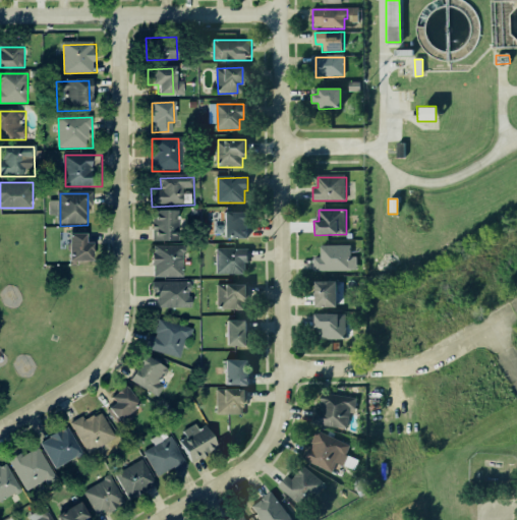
[(155,211),(178,211),(178,240),(156,241),(155,211)]
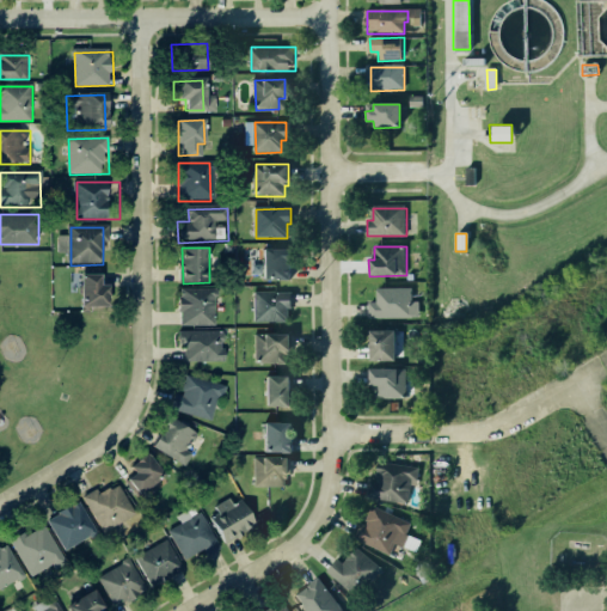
[(261,249),(293,249),(293,263),(286,263),(287,277),(261,279),(261,249)]
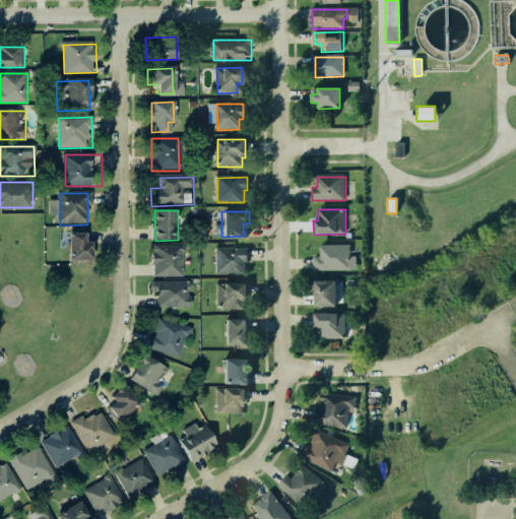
[(70,234),(83,234),(83,244),(91,244),(91,258),(71,259),(70,234)]
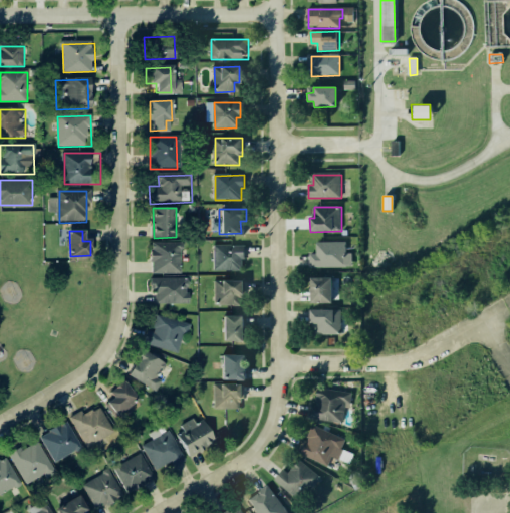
[(150,243),(181,242),(181,273),(151,273),(150,243)]
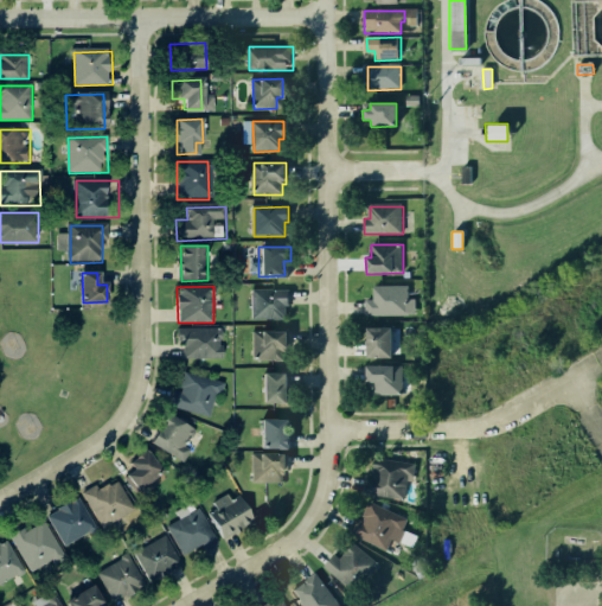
[(376,287),(407,286),(407,300),(416,299),(416,314),(367,317),(367,301),(376,301),(376,287)]
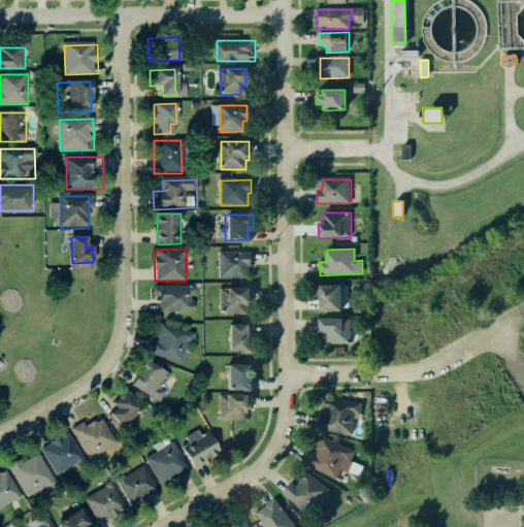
[(221,252),(254,252),(254,269),(244,269),(244,278),(221,280),(221,252)]
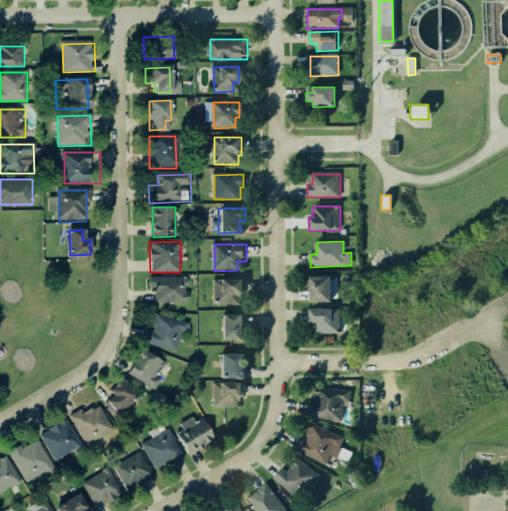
[(150,279),(188,277),(189,303),(157,304),(156,291),(150,291),(150,279)]
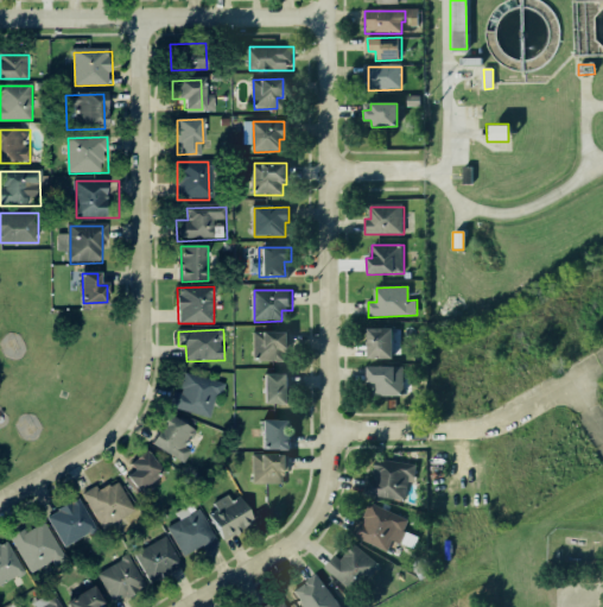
[(366,329),(389,329),(391,358),(367,359),(366,329)]
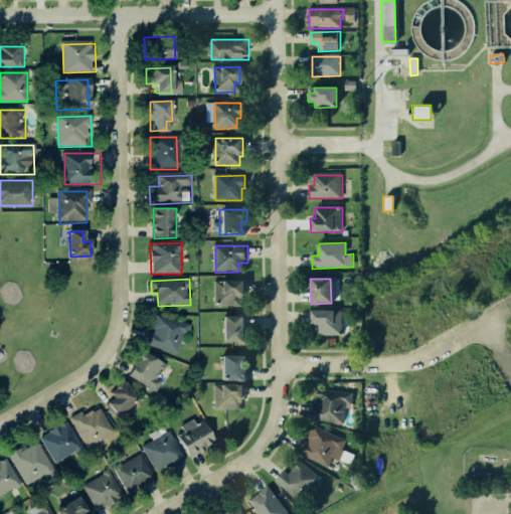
[(218,281),(243,281),(243,307),(219,307),(218,281)]
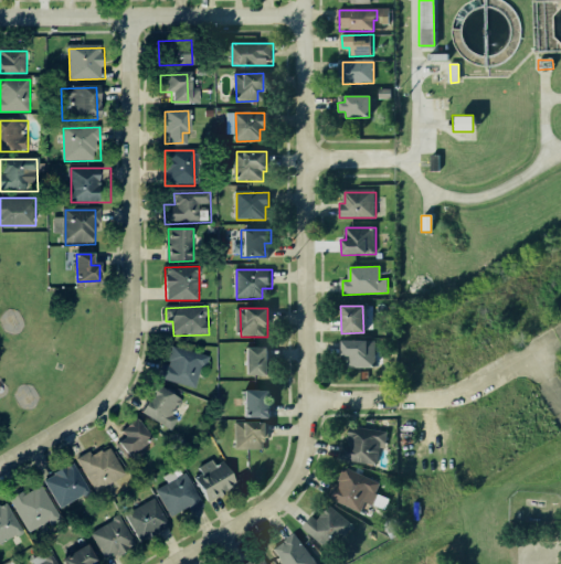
[(339,339),(377,338),(377,368),(349,368),(349,355),(339,355),(339,339)]
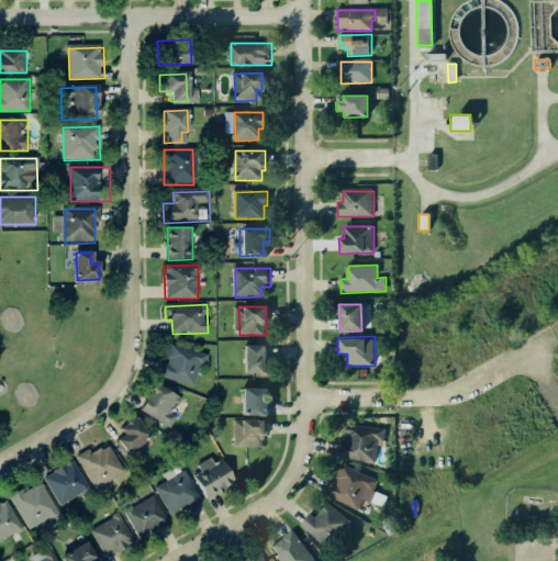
[(174,343),(209,352),(204,368),(199,366),(193,385),(157,374),(163,358),(169,360),(174,343)]
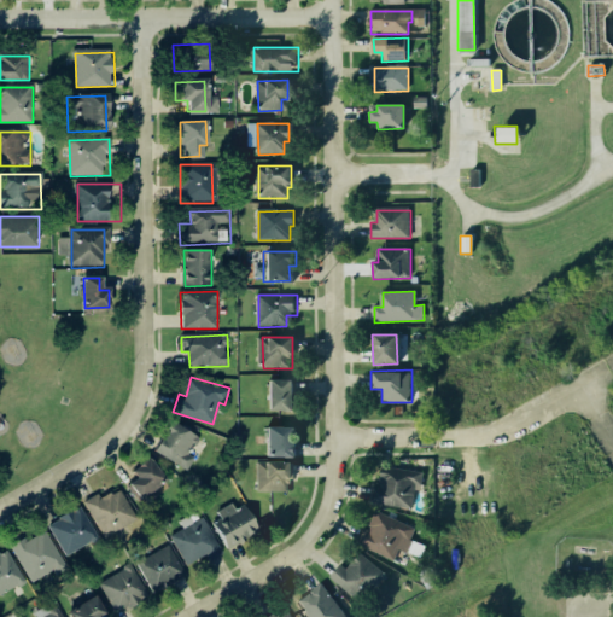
[(267,380),(291,380),(291,409),(267,409),(267,380)]
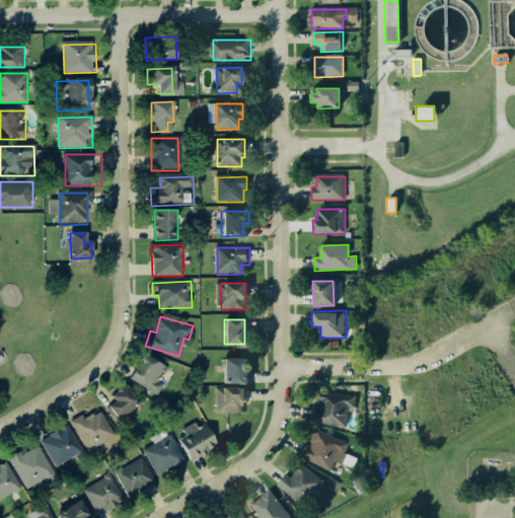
[(141,349),(167,371),(158,382),(164,386),(156,396),(150,390),(146,392),(124,375),(133,363),(131,361),(141,349)]
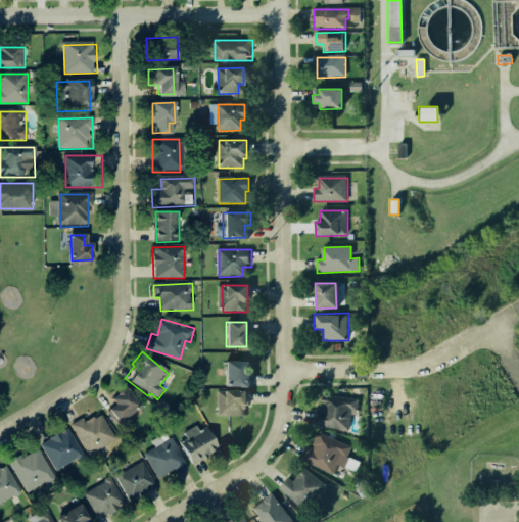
[(226,362),(247,362),(247,387),(226,387),(226,362)]
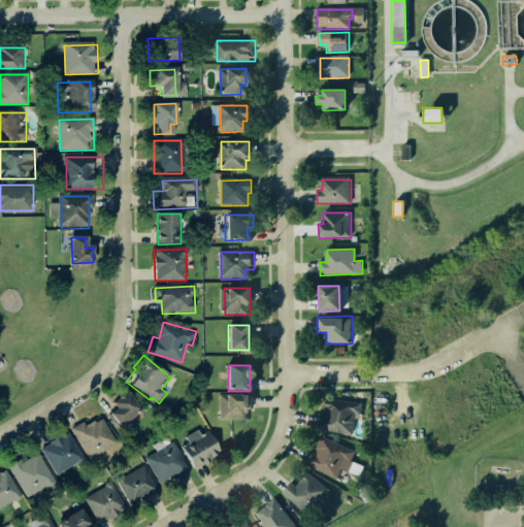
[(110,403),(125,393),(138,410),(119,426),(109,413),(115,408),(110,403)]
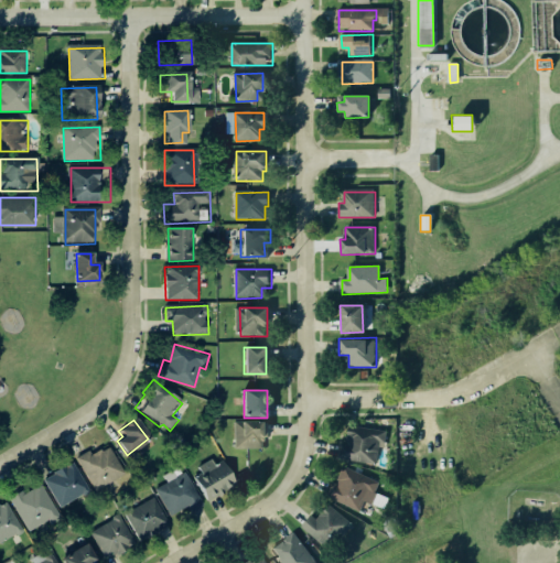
[(235,422),(271,421),(271,439),(265,439),(265,450),(235,451),(235,422)]
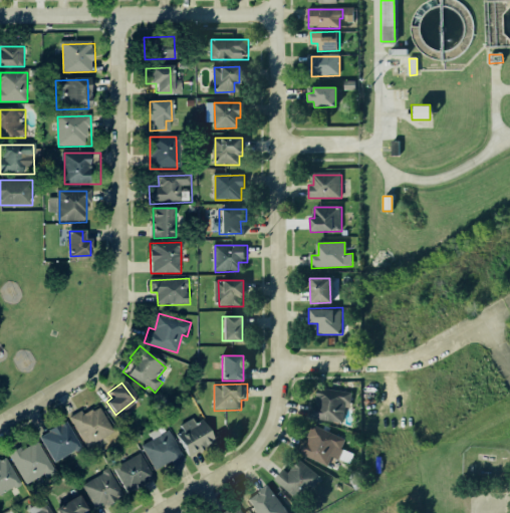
[(309,405),(308,419),(343,424),(346,397),(317,394),(316,406),(309,405)]
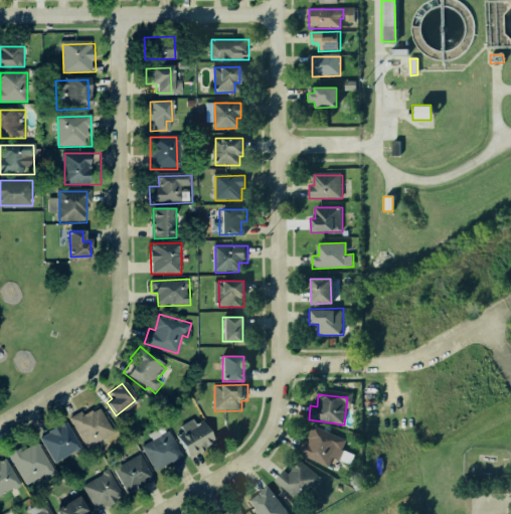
[(70,419),(80,413),(82,417),(93,411),(94,413),(102,409),(117,436),(89,452),(70,419)]
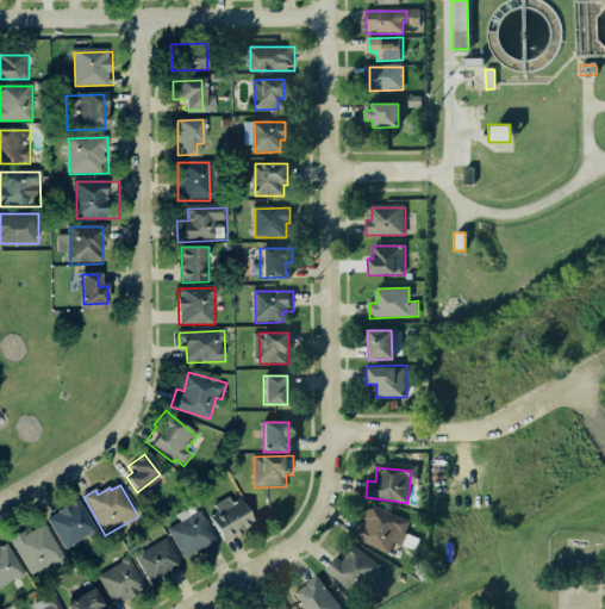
[(210,520),(225,545),(259,524),(244,502),(235,507),(230,498),(218,505),(220,513),(210,520)]
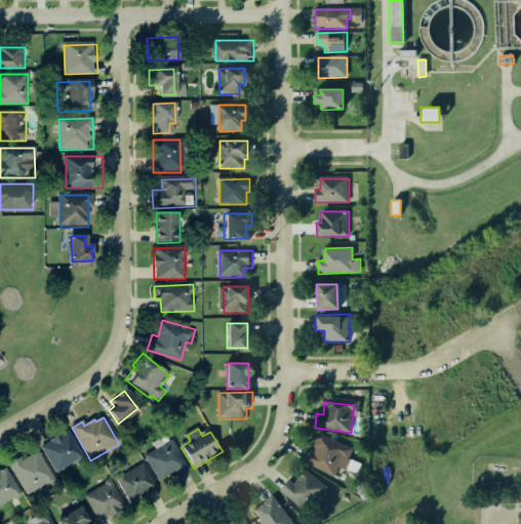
[(41,448),(68,433),(79,451),(79,462),(57,475),(41,448)]
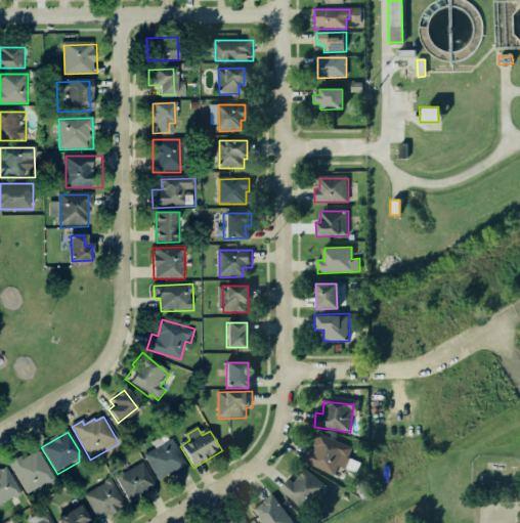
[(314,449),(320,435),(352,447),(341,476),(305,462),(310,448),(314,449)]
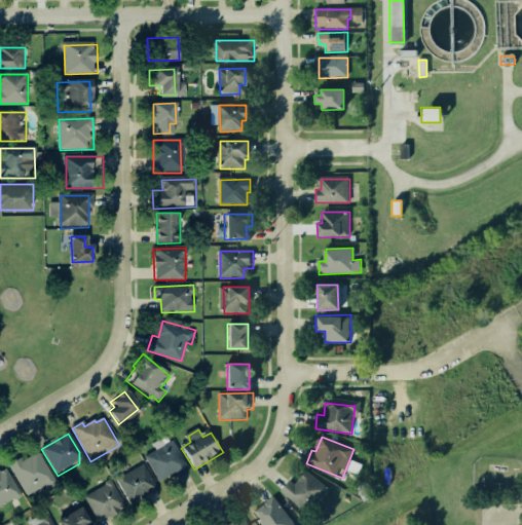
[(145,457),(162,486),(189,471),(172,442),(145,457)]
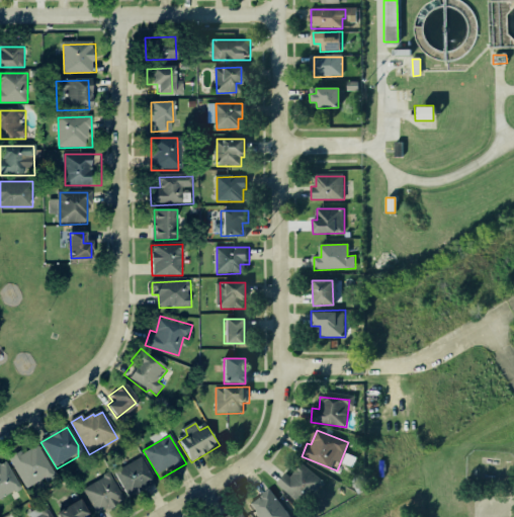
[(9,458),(22,451),(24,453),(38,445),(55,472),(27,489),(9,458)]
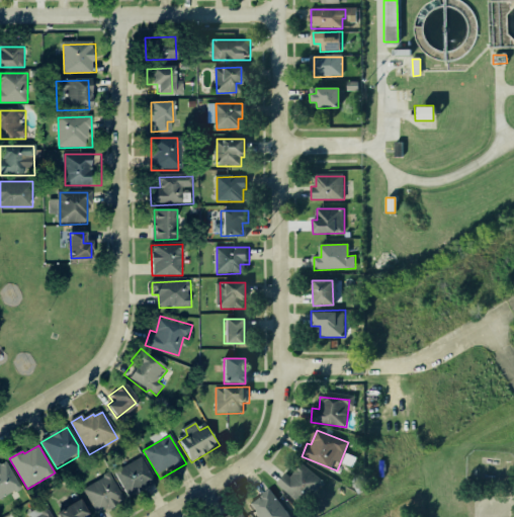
[(114,471),(129,498),(156,483),(142,457),(114,471)]
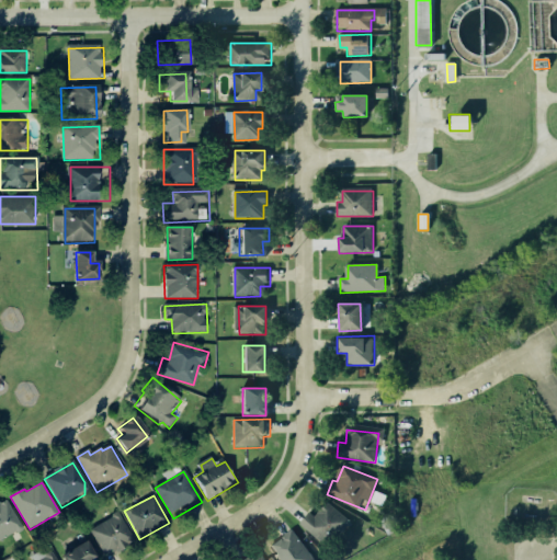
[(0,499),(1,499),(3,503),(6,502),(23,530),(0,544),(0,499)]
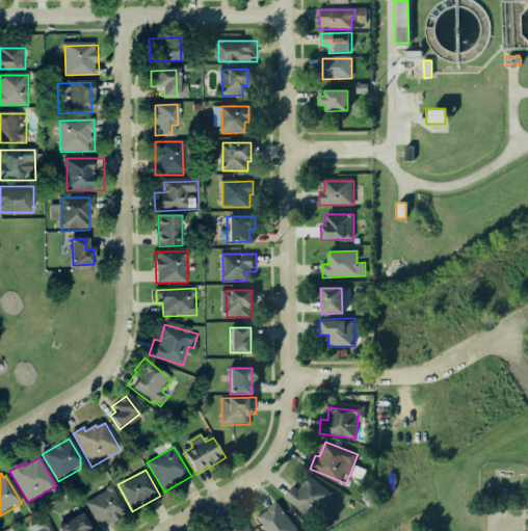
[(288,493),(294,485),(298,489),(311,476),(332,497),(313,516),(288,493)]
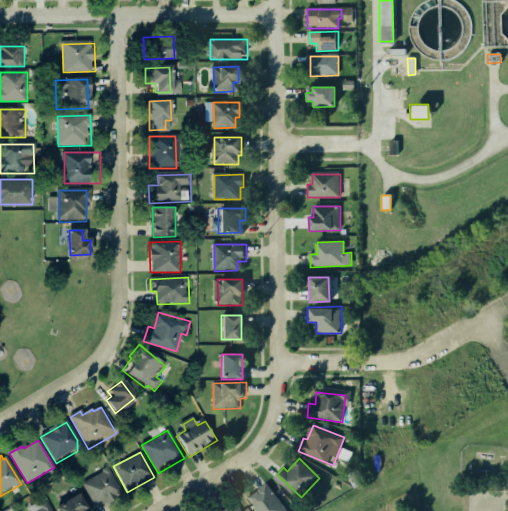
[(83,484),(107,470),(120,493),(96,507),(83,484)]
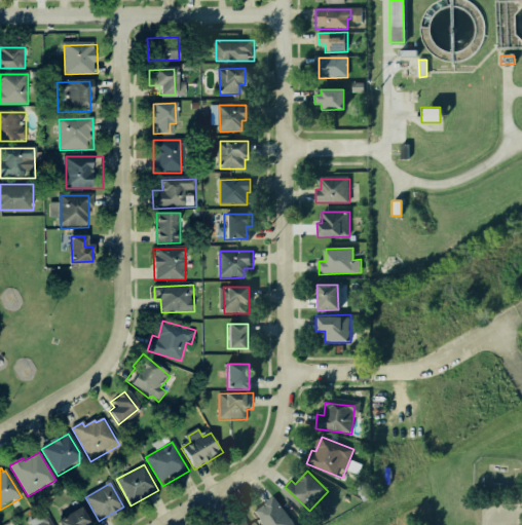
[(266,524),(256,510),(274,496),(294,524),(266,524)]
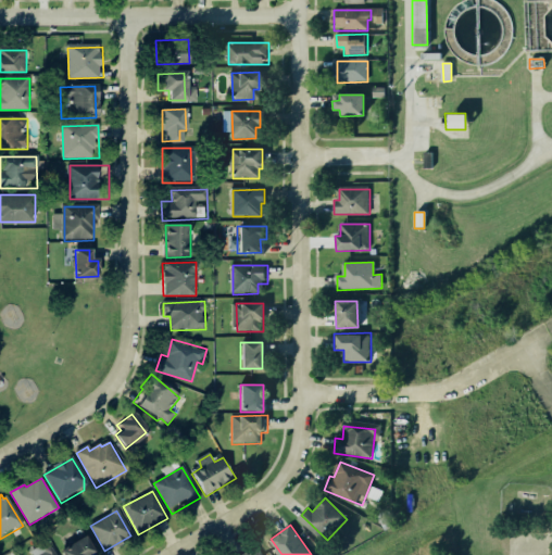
[(57,551),(59,554),(88,554),(96,551),(88,538),(85,540),(83,535),(57,551)]
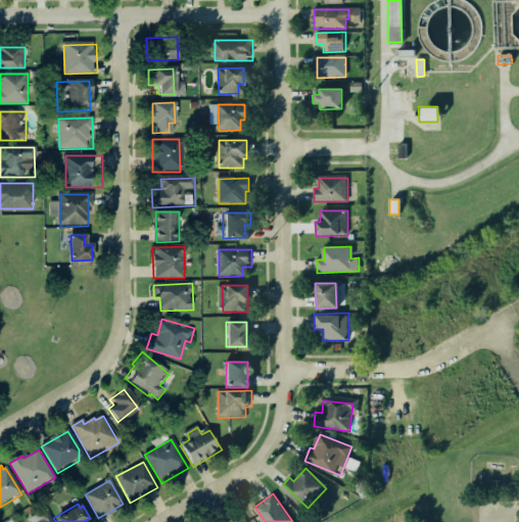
[(32,520),(33,521),(54,521),(48,510),(32,520)]
